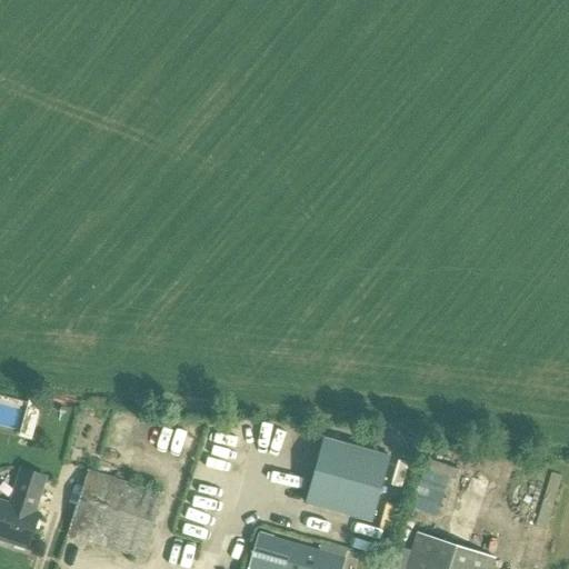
[(31,441),(43,400),(31,397),(19,438),(31,441)]
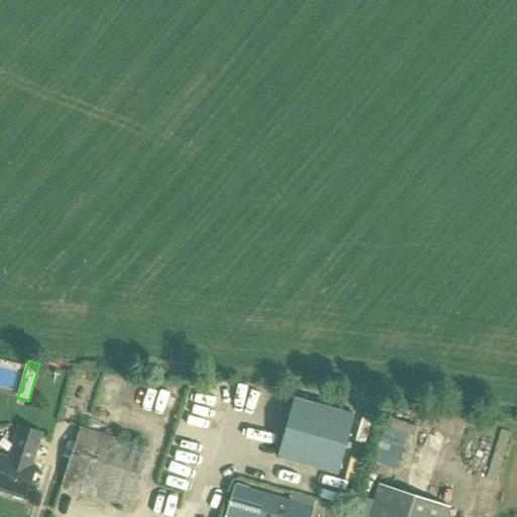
[(354,414),(294,398),(278,457),(337,475),(354,414)]
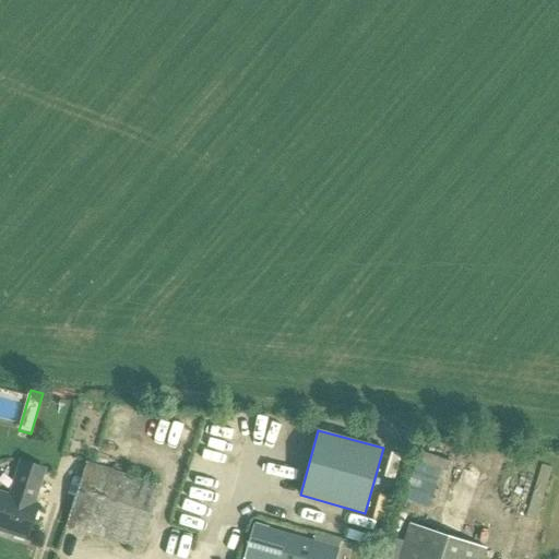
[(35,504),(46,468),(22,461),(11,496),(0,492),(0,530),(28,538),(39,506),(35,504)]
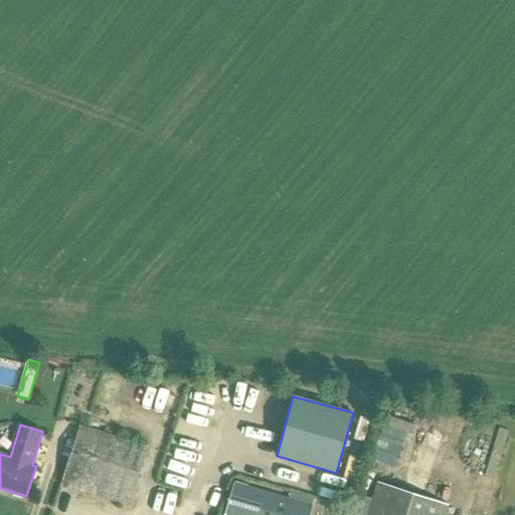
[(129,506),(148,448),(80,425),(61,485),(129,506)]
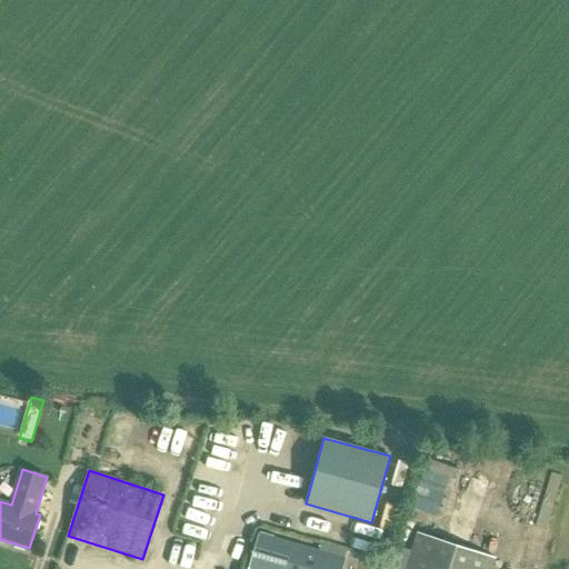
[(515,522),(531,528),(547,483),(530,477),(515,522)]
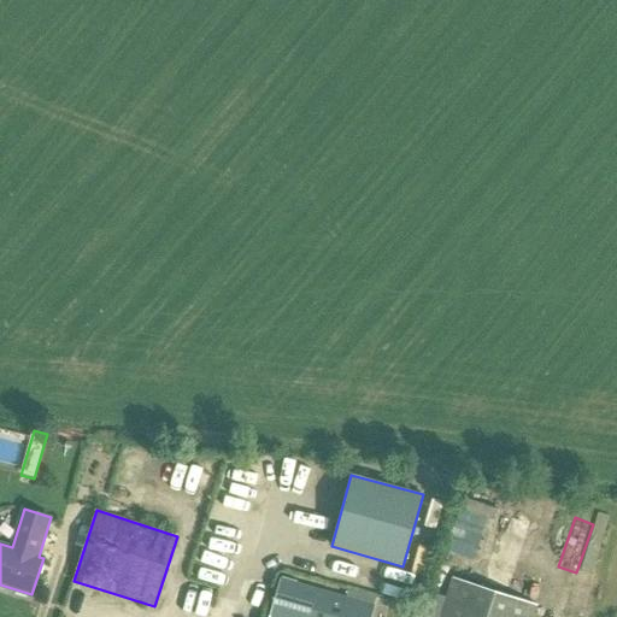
[(516,546),(532,548),(535,526),(519,523),(516,546)]
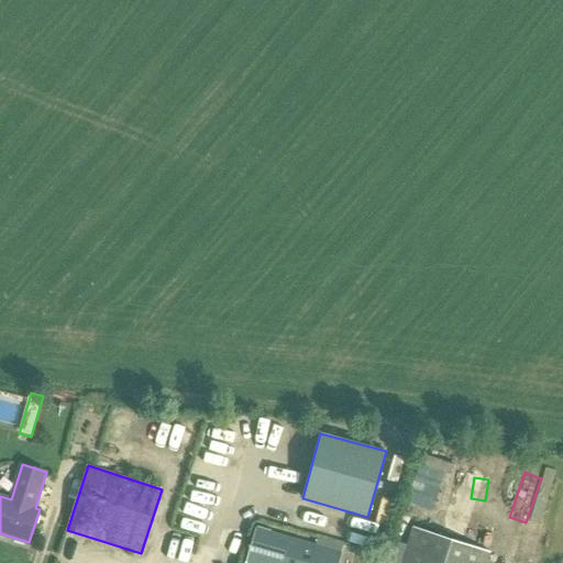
[(337,562),(341,552),(255,528),(245,562),(337,562)]
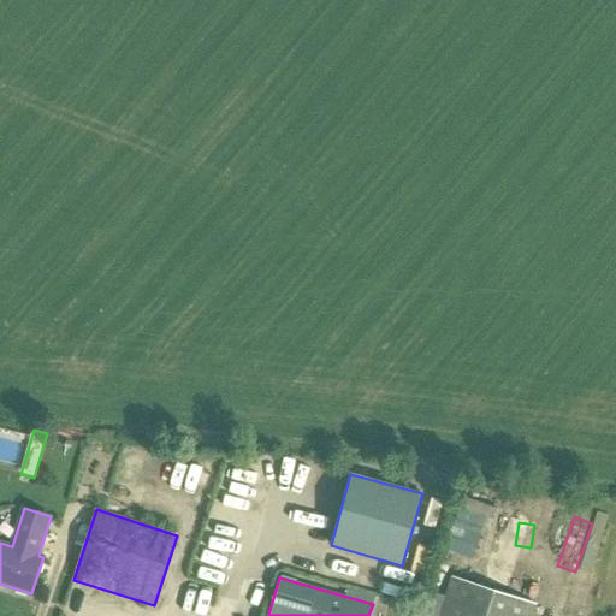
[(531,615),(535,604),(452,578),(439,615),(531,615)]
